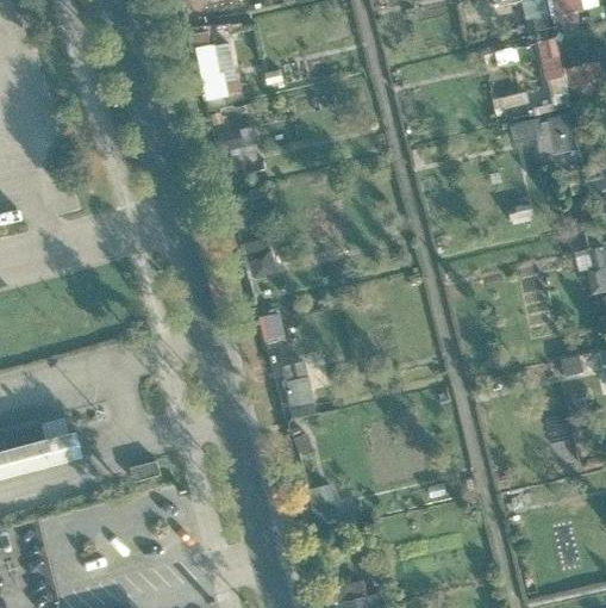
[(585,0),(498,0),(499,7),(522,2),(528,35),(553,30),(550,18),(587,11),(585,0)]
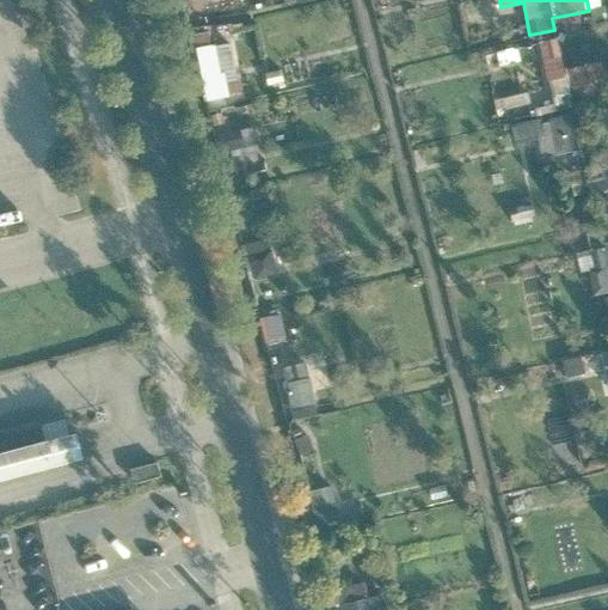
[(546,81),(565,78),(559,38),(539,42),(546,81)]
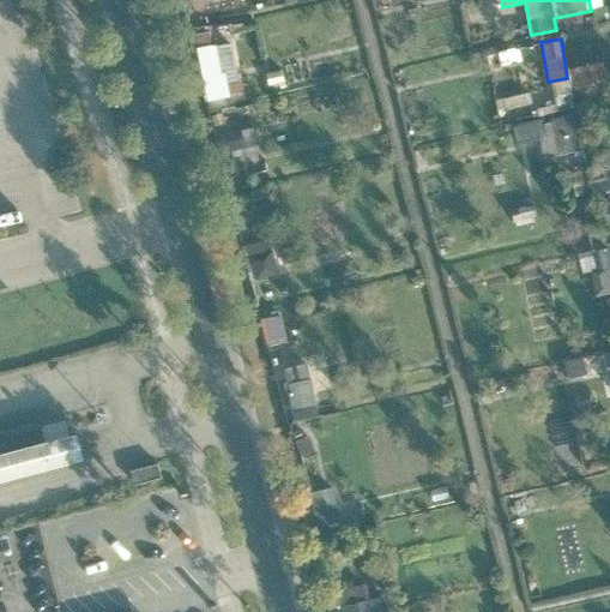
[(239,94),(228,43),(197,49),(209,101),(239,94)]
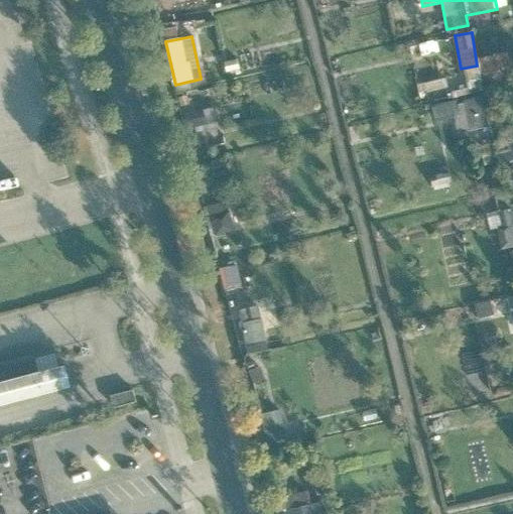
[(455,91),(457,101),(479,97),(478,87),(455,91)]
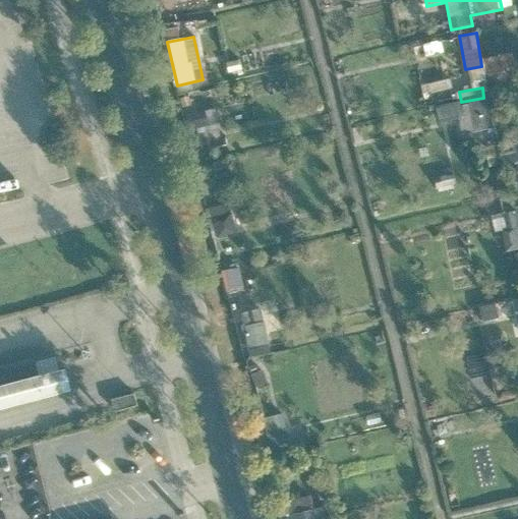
[(461,133),(494,129),(488,98),(436,106),(438,122),(459,119),(461,133)]
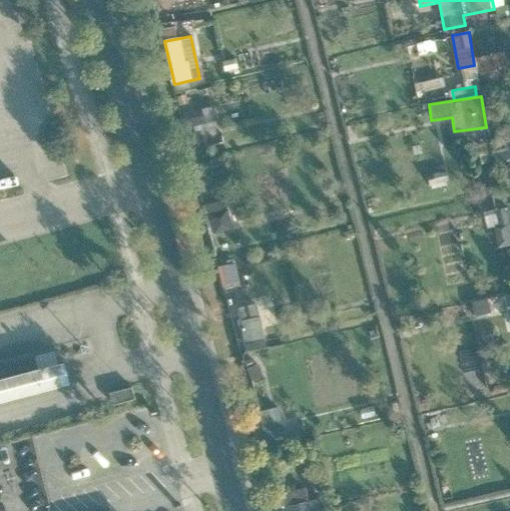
[(200,109),(183,111),(185,128),(202,126),(200,109)]
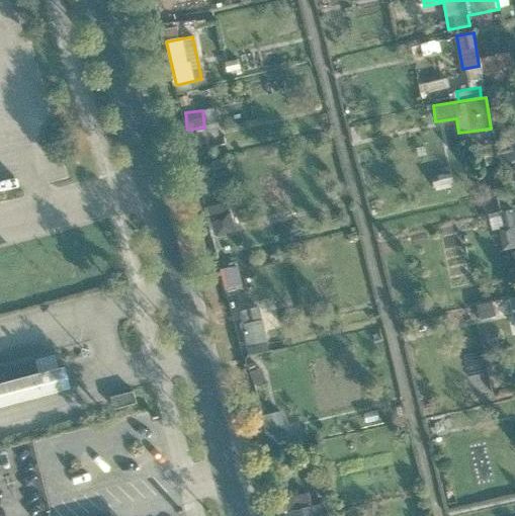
[(514,148),(502,150),(505,187),(514,186),(514,148)]
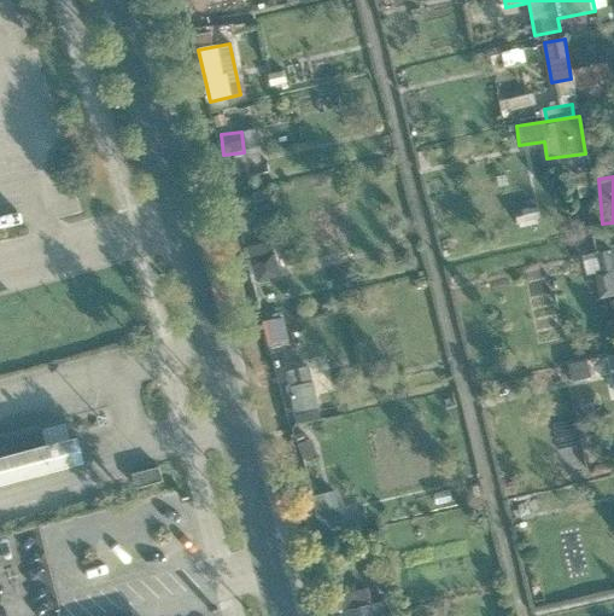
[(282,284),(273,242),(246,248),(256,290),(282,284)]
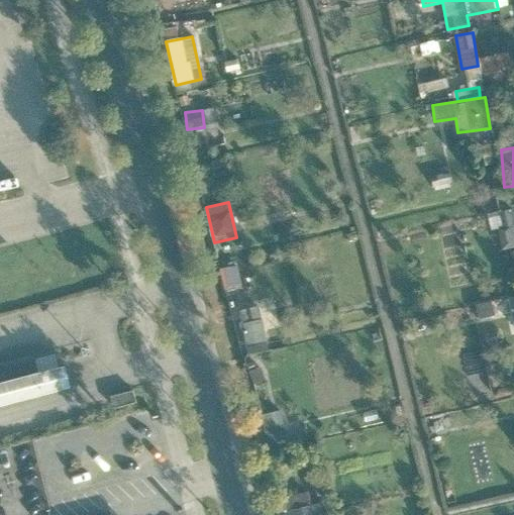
[(491,213),(499,250),(513,246),(513,214),(513,208),(491,213)]
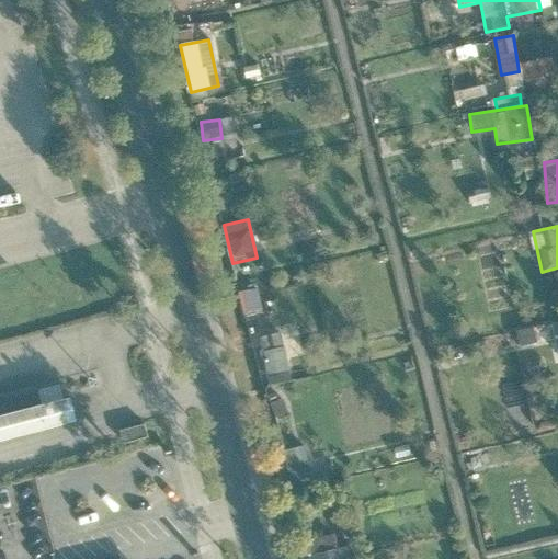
[(242,314),(262,309),(257,288),(238,293),(242,314)]
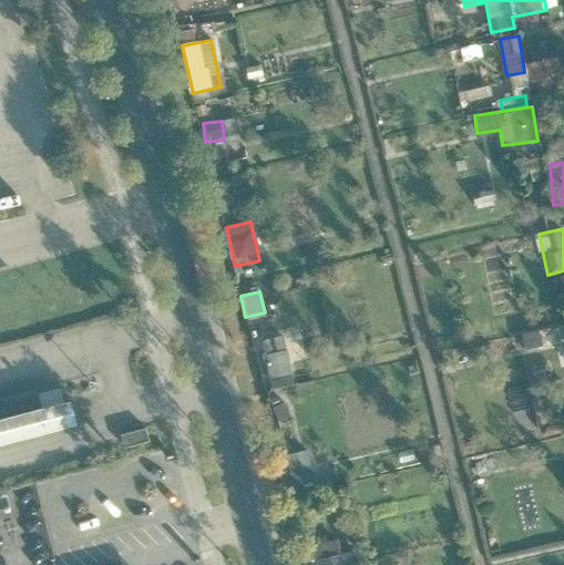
[(294,386),(284,332),(254,338),(265,391),(294,386)]
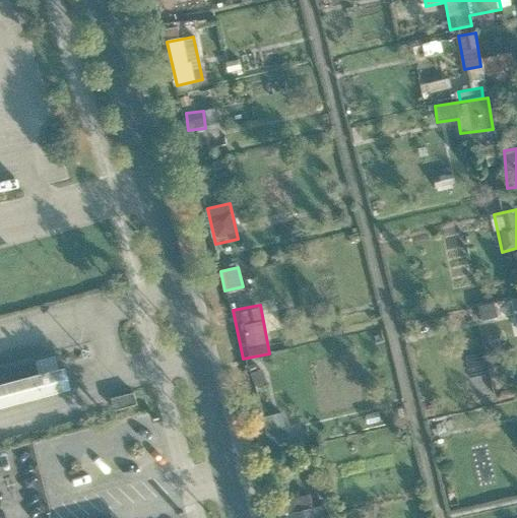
[(53,358),(0,370),(0,407),(67,391),(65,380),(62,369),(56,371),(53,358)]
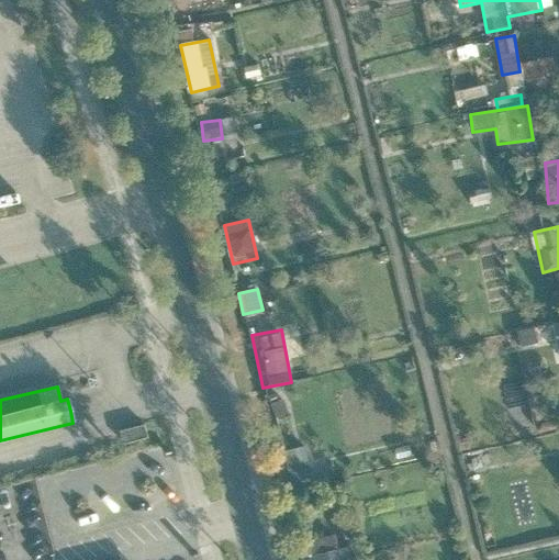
[(306,447),(283,450),(289,485),(312,482),(306,447)]
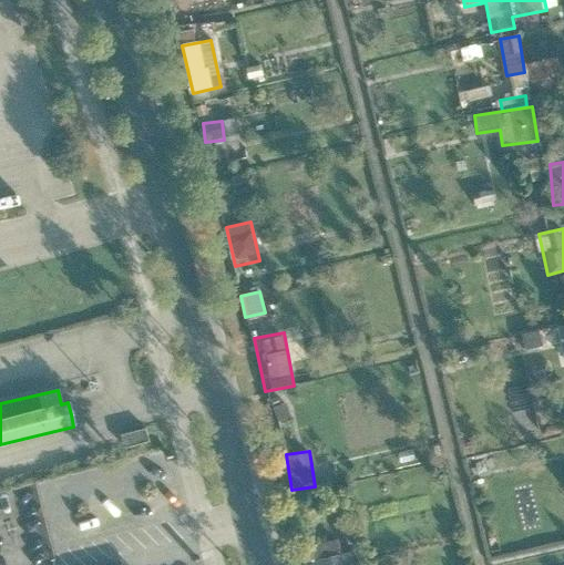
[(338,541),(308,547),(311,564),(355,564),(351,552),(341,554),(338,541)]
